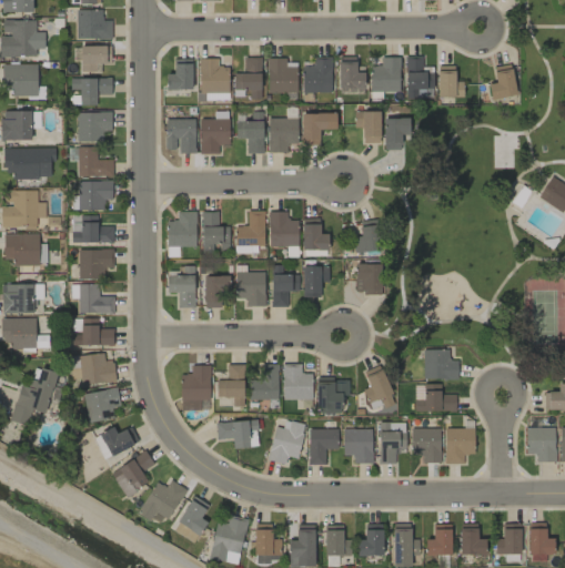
[(3,0),(4,12),(34,11),(33,0),(3,0)]
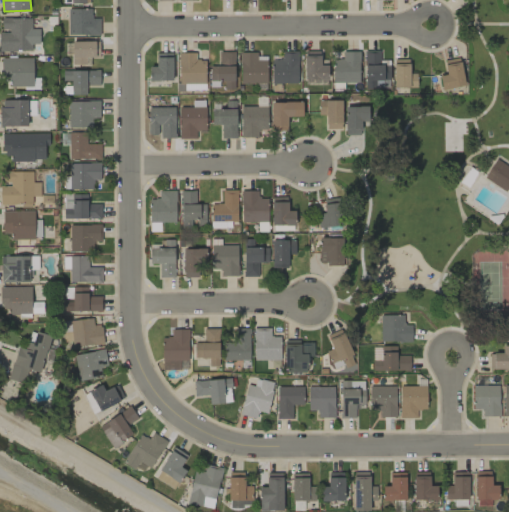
[(70,8),(70,35),(101,35),(102,18),(93,18),(93,9),(70,8)]
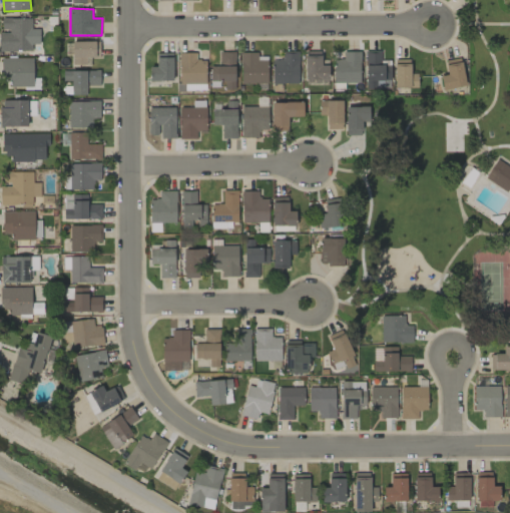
[(42,44),(41,29),(33,29),(33,18),(4,18),(4,32),(0,32),(1,51),(34,51),(34,44),(42,44)]
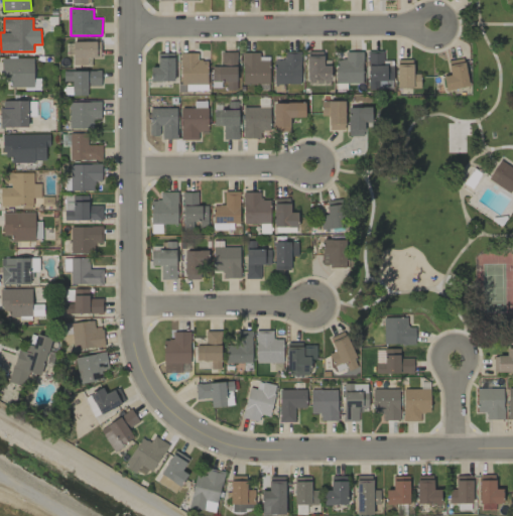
[(102,41),(68,41),(69,55),(75,55),(75,66),(89,65),(89,58),(102,58),(102,41)]
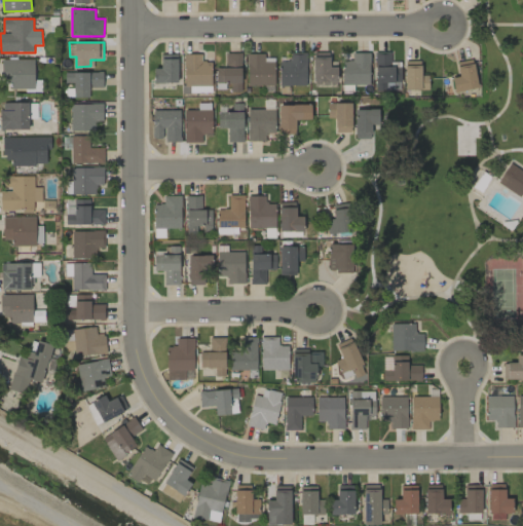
[(218,67),(218,82),(232,82),(232,91),(243,91),(244,53),(228,52),(227,68),(218,67)]
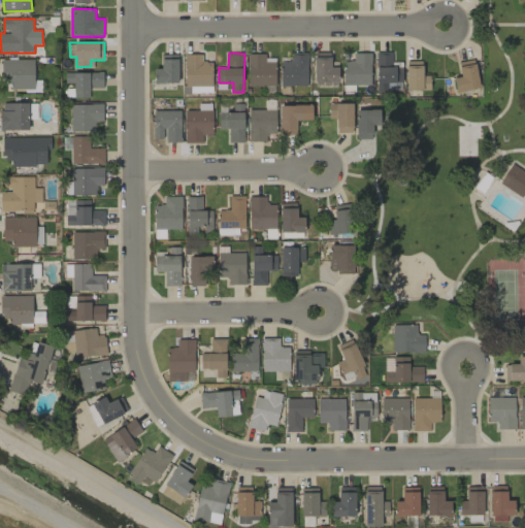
[(309,53),(292,54),(292,61),(282,61),(283,86),(309,86),(309,53)]
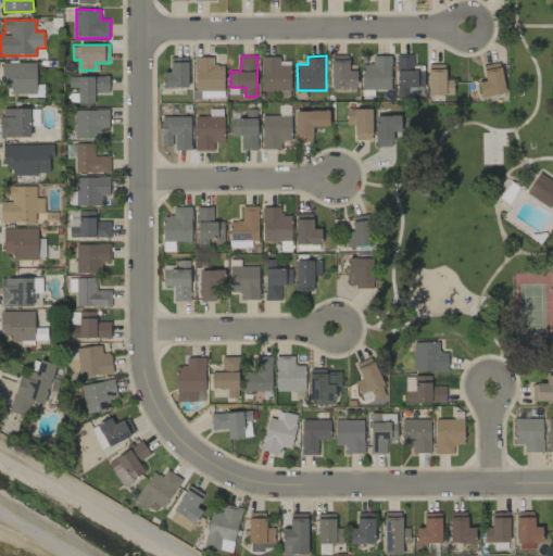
[(334,86),(359,86),(359,71),(349,71),(349,55),(334,55),(334,86)]
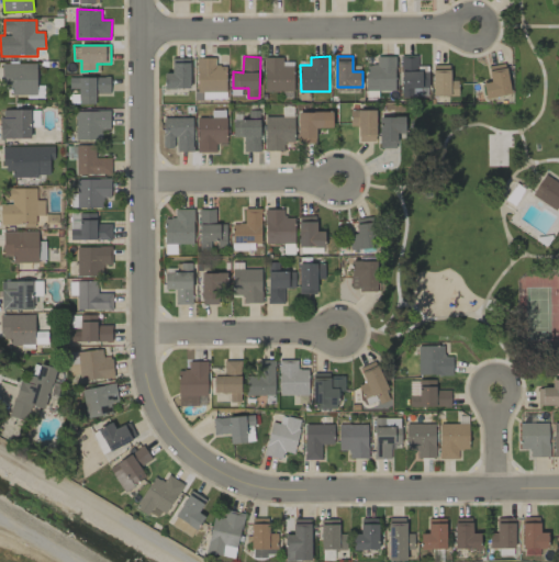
[(398,57),(379,56),(379,65),(369,65),(368,90),(397,91),(398,57)]
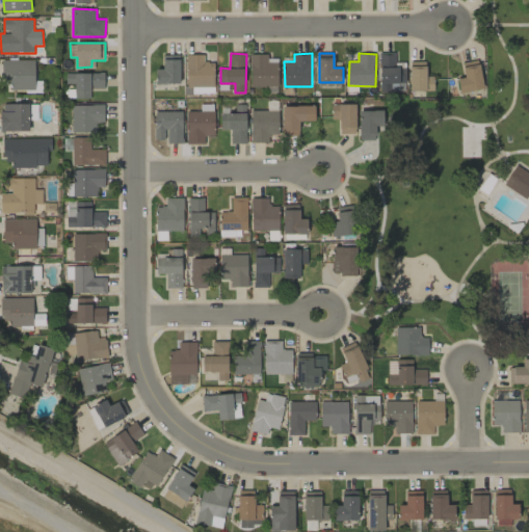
[(381,91),(406,90),(406,62),(396,62),(396,53),(381,53),(381,91)]
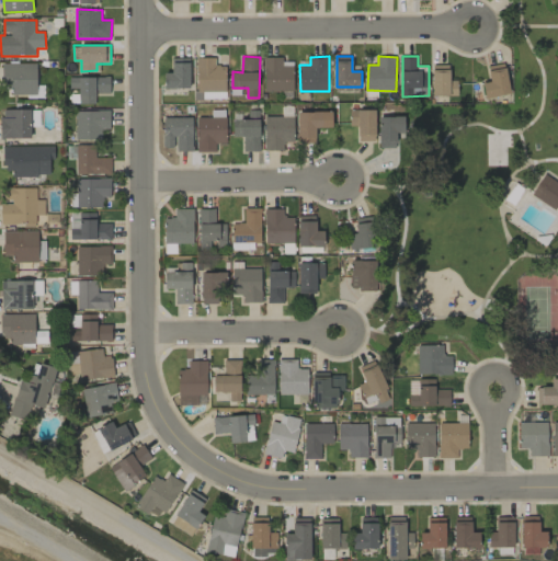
[(216,57),(198,57),(198,91),(227,91),(227,66),(217,66),(216,57)]
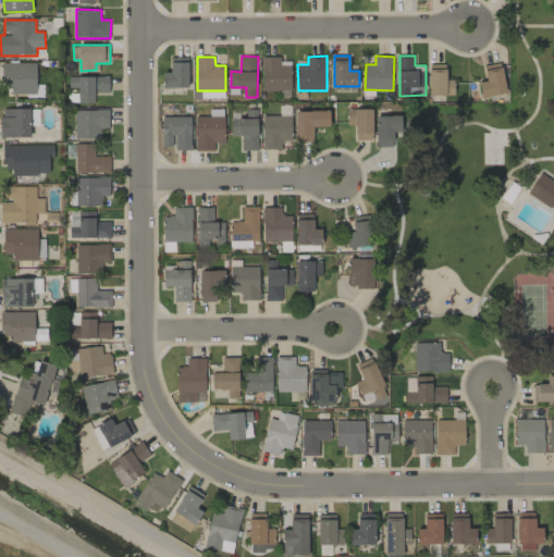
[(293,65),(282,66),(282,57),(263,57),(263,91),(293,90),(293,65)]
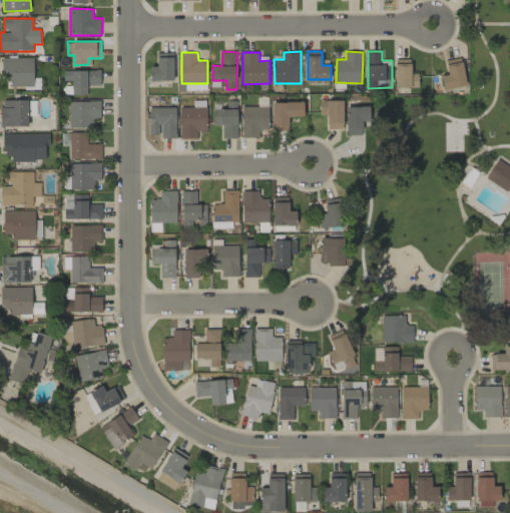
[(175,80),(174,53),(158,53),(158,66),(151,66),(151,81),(175,80)]
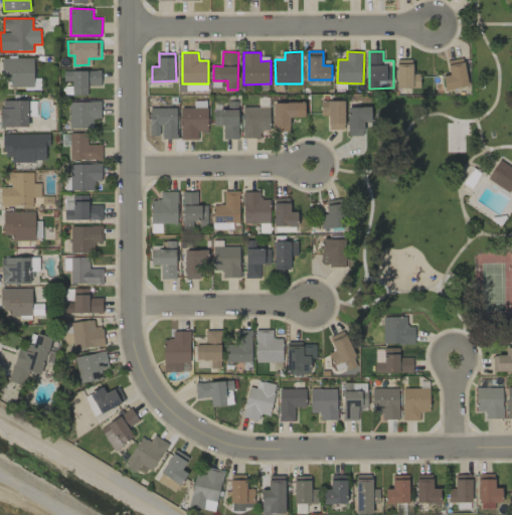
[(35,57),(3,58),(3,78),(11,78),(12,88),(35,87),(35,57)]
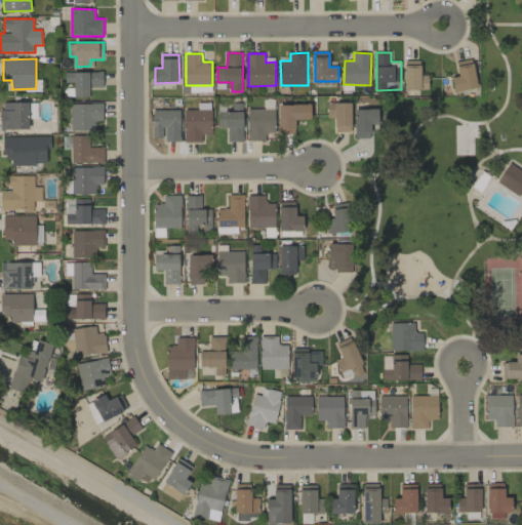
[(459,76),(452,78),(455,92),(479,87),(473,58),(456,63),(459,76)]
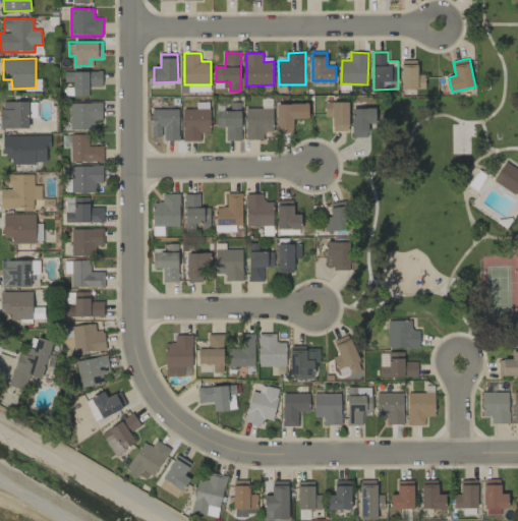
[(403,90),(426,89),(426,74),(418,74),(418,60),(402,60),(403,90)]
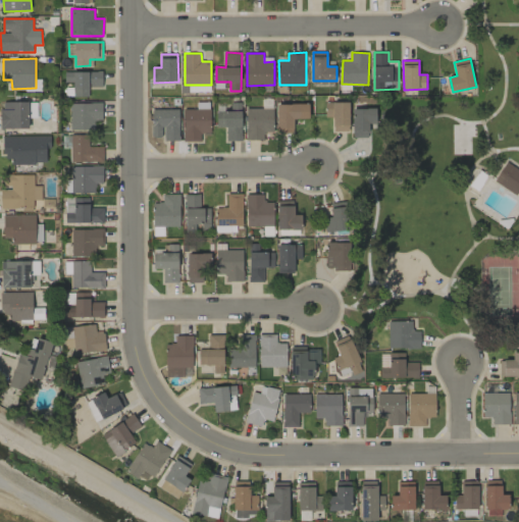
[(66,71),(66,82),(74,82),(74,97),(90,97),(90,87),(103,87),(103,71),(66,71)]
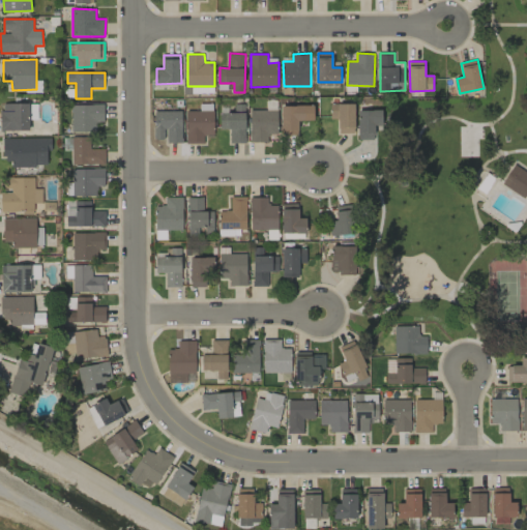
[(2,131),(30,130),(30,104),(2,104),(2,131)]
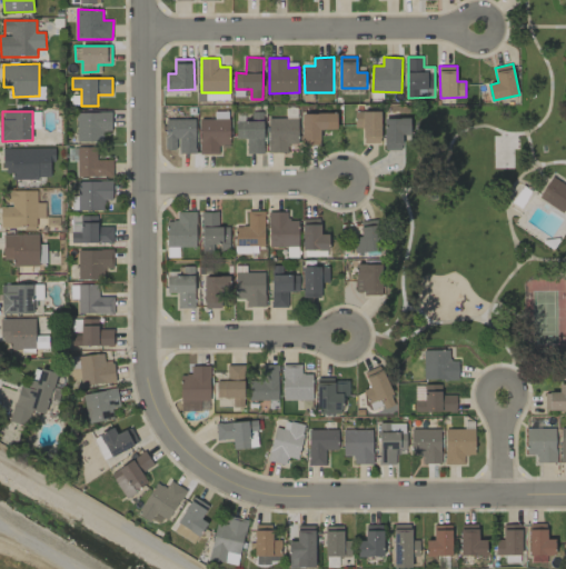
[(356,128),(365,128),(364,142),(381,143),(383,111),(357,111),(356,128)]
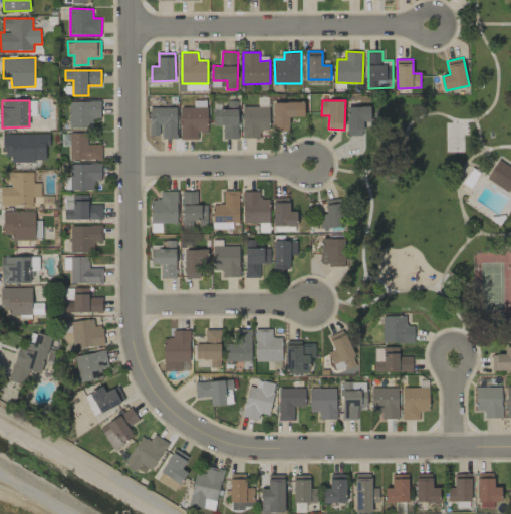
[(94,129),(94,117),(102,117),(102,101),(71,101),(71,127),(94,129)]
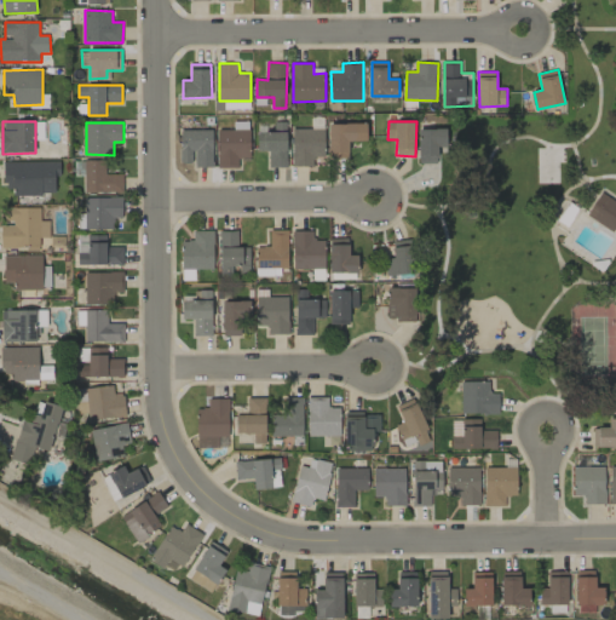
[(259,132),(259,151),(270,150),(271,168),(289,167),(288,122),(276,122),(276,132),(259,132)]
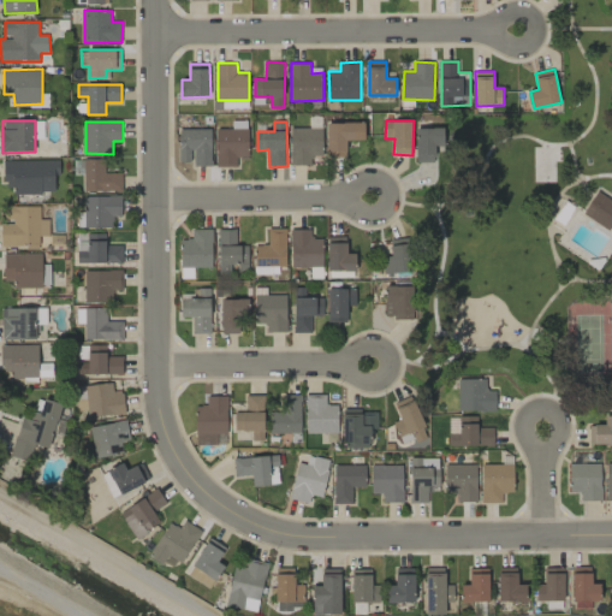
[(366,140),(366,123),(328,123),(328,157),(349,157),(349,140),(366,140)]
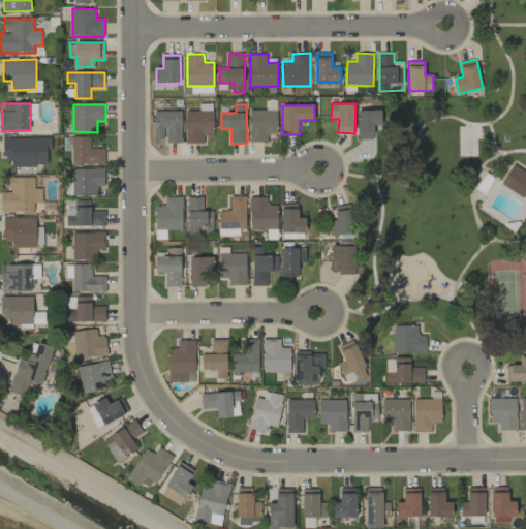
[(250,141),(278,141),(278,110),(251,110),(250,141)]
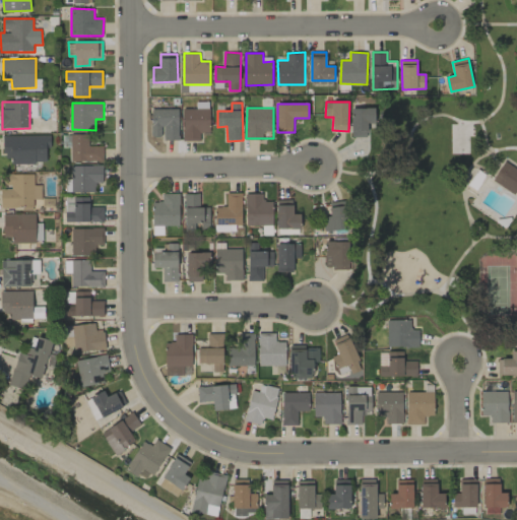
[(369,124),(377,124),(376,108),(352,109),(352,137),(369,137),(369,124)]
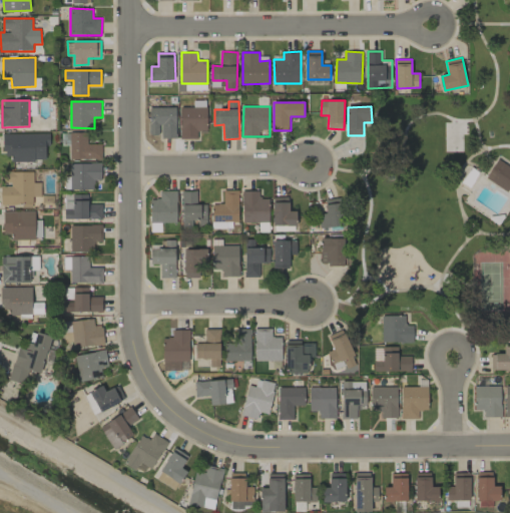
[(178,107),(151,107),(150,135),(162,135),(162,138),(177,138),(178,107)]
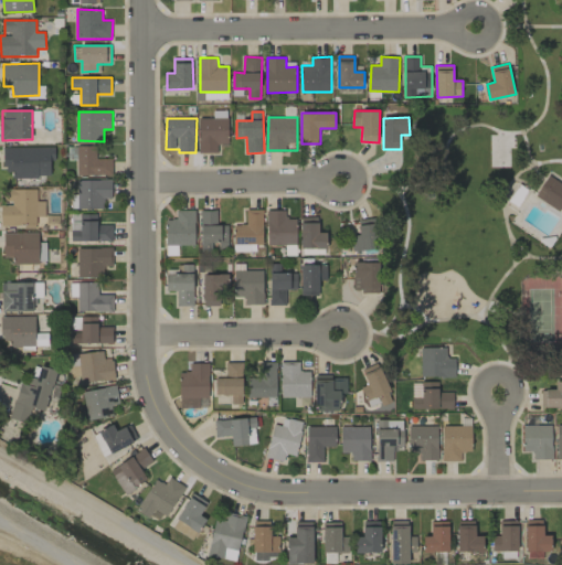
[(200,119),(201,153),(219,152),(219,145),(230,145),(230,118),(200,119)]
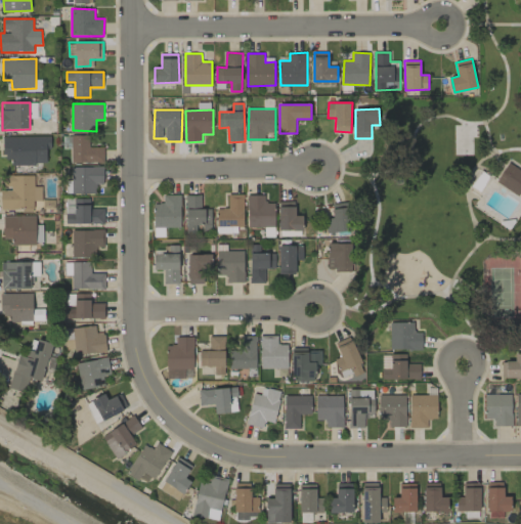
[(105,162),(104,146),(90,147),(90,135),(73,136),(73,163),(105,162)]
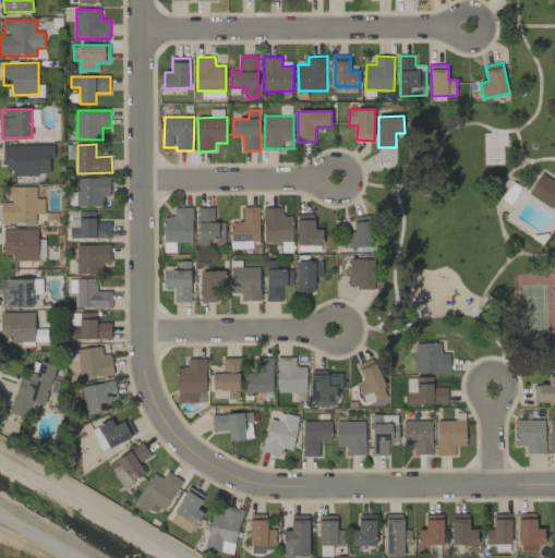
[(4,145),(4,168),(13,168),(13,176),(53,174),(53,145),(4,145)]
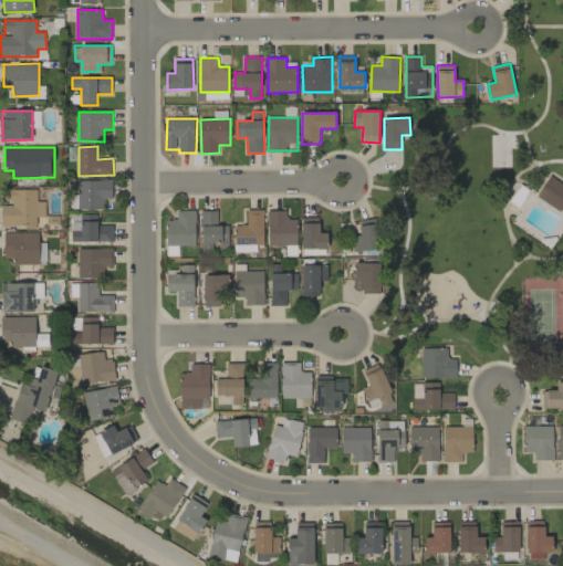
[(562,182),(550,176),(538,198),(562,210),(562,182)]
